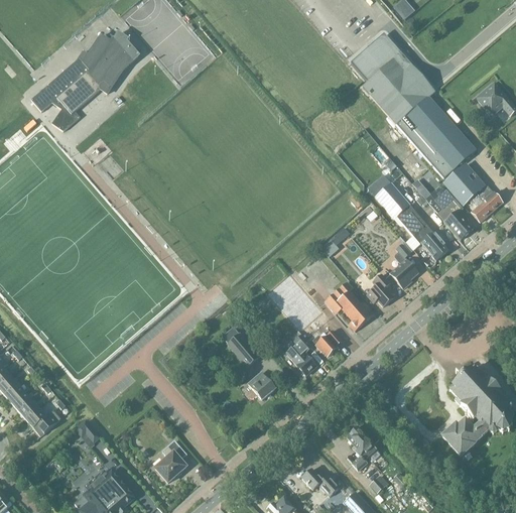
[(401,0),(393,7),(403,19),(414,10),(405,0),(401,0)]
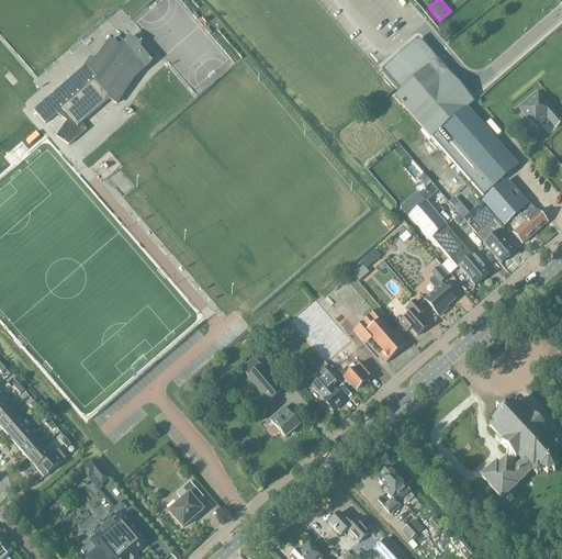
[(86,63),(34,108),(45,121),(57,111),(63,114),(63,115),(67,119),(56,134),(68,143),(87,127),(81,121),(110,96),(111,96),(114,98),(113,99),(116,101),(134,75),(144,66),(150,60),(137,46),(139,43),(128,35),(123,42),(123,43),(120,45),(110,38),(96,58),(90,55),(86,62),(86,63)]
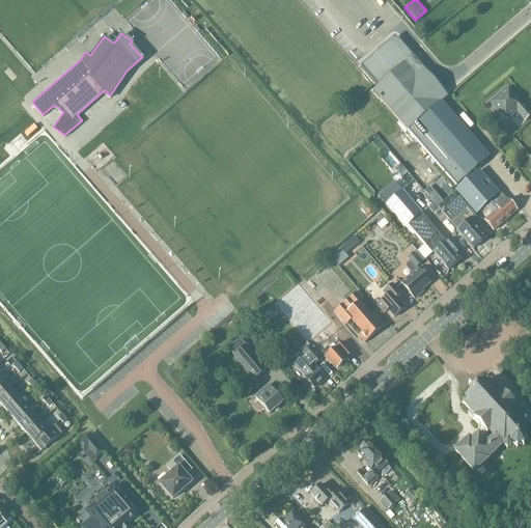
[(370,63),(364,68),(365,70),(378,84),(373,88),(386,102),(408,128),(452,178),(455,182),(456,184),(463,178),(465,181),(456,188),(477,212),(483,205),(491,199),(494,203),(492,206),(493,207),(495,206),(505,218),(516,207),(511,201),(508,197),(508,198),(498,187),(494,190),(476,170),(469,176),(468,177),(466,175),(490,155),(441,99),(447,93),(446,92),(445,90),(398,38),(370,63)]
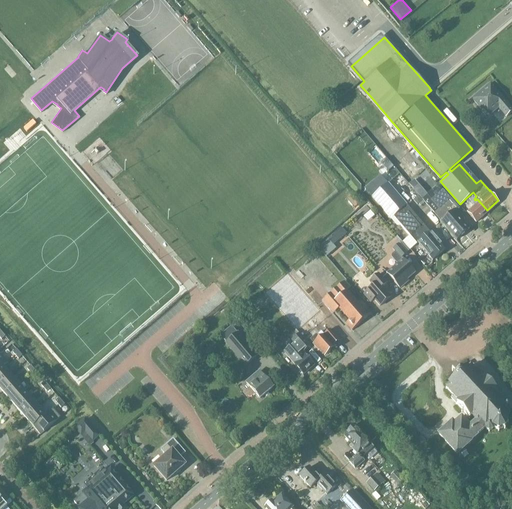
[(490,81),(472,96),(482,108),(484,107),(489,113),(499,105),(507,114),(511,109),(511,106),(506,99),(490,81)]
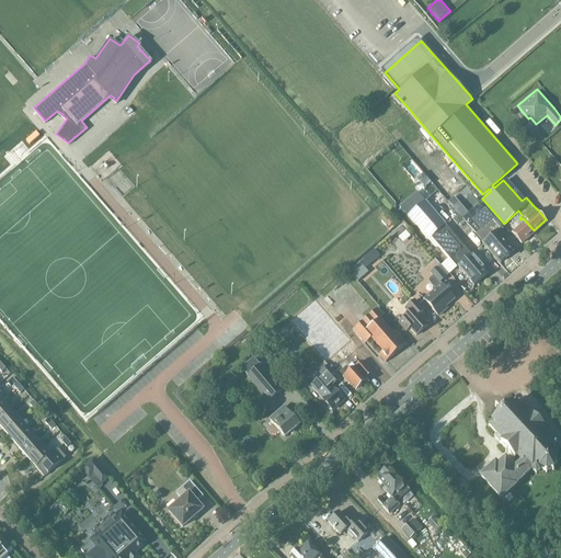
[(432,180),(426,174),(423,171),(418,175),(421,180),(425,185),(432,180)]
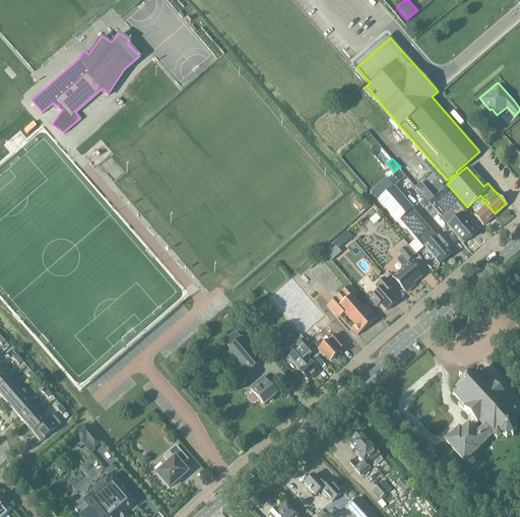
[(419,190),(425,186),(420,181),(415,185),(419,190)]
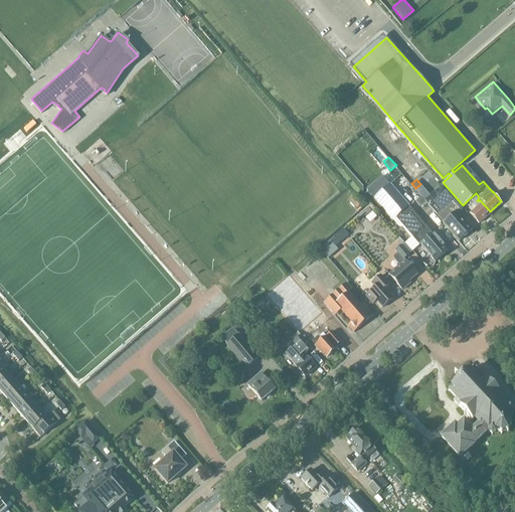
[(395,215),(408,204),(390,182),(389,183),(374,196),(393,218),(395,216),(395,215)]
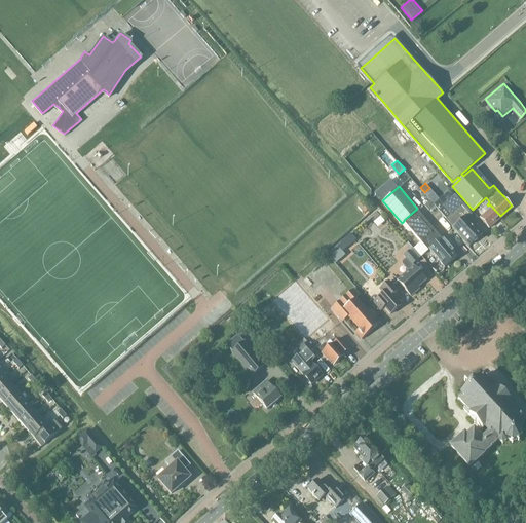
[(471,211),(463,202),(454,193),(443,203),(439,198),(434,202),(460,233),(470,244),(482,232),(466,215),(471,211)]
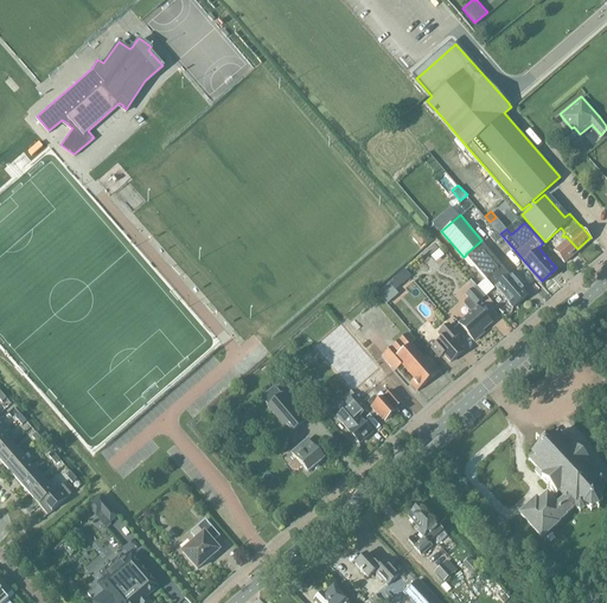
[(561,228),(553,235),(560,244),(554,249),(557,252),(564,261),(577,249),(566,236),(563,237),(562,236),(564,232),(561,228)]
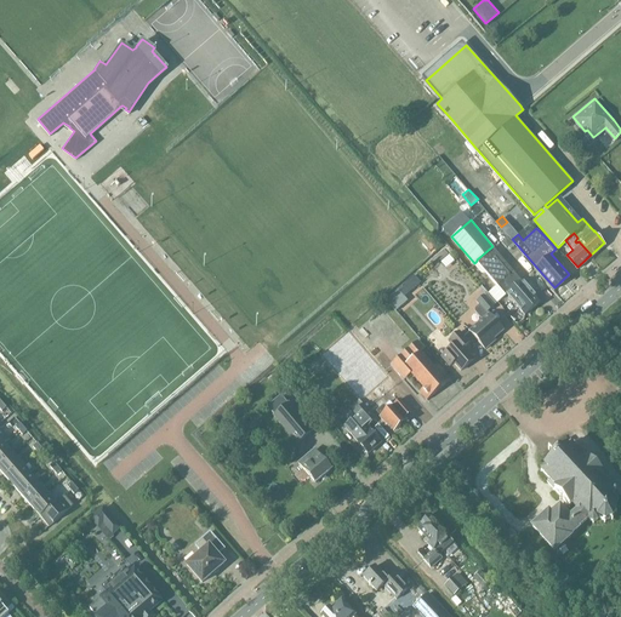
[(507,235),(501,240),(506,245),(508,244),(510,246),(514,244),(507,235)]
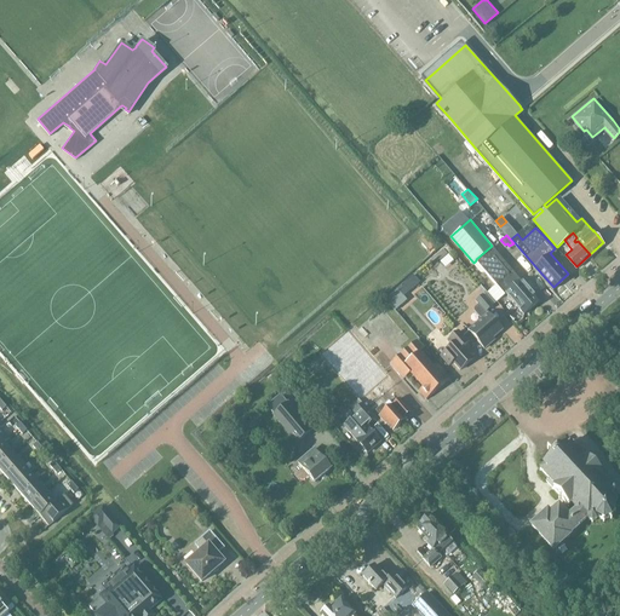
[(492,246),(476,259),(476,260),(495,282),(488,289),(497,299),(505,293),(506,292),(524,312),(539,299),(521,278),(492,246)]
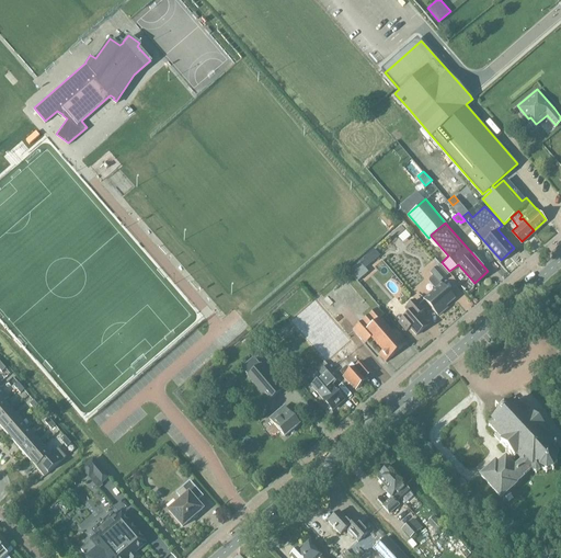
[(366,253),(358,259),(364,266),(371,260),(379,253),(374,247),(366,253)]
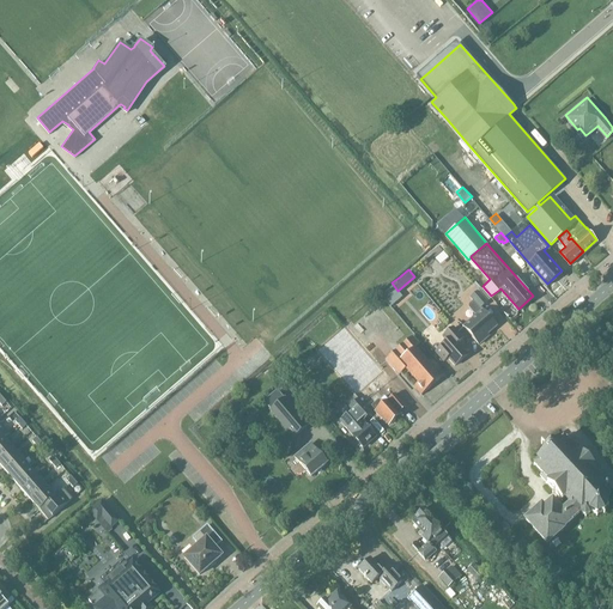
[(480,287),(478,290),(483,294),(486,300),(490,297),(480,287)]
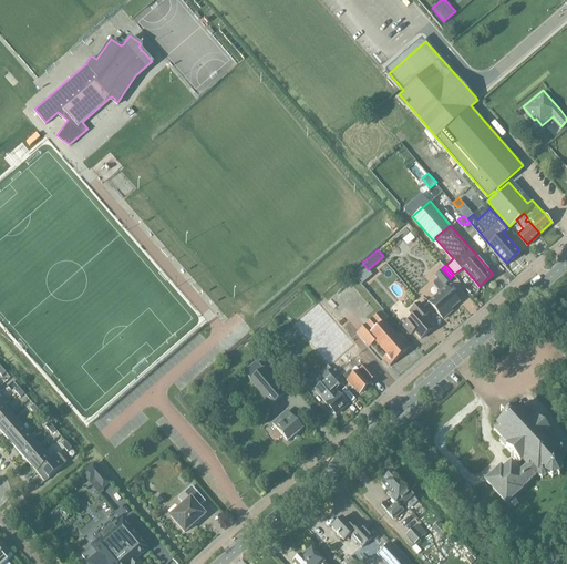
[(429,300),(443,317),(452,309),(451,307),(460,300),(446,285),(445,286),(444,284),(451,278),(450,278),(446,273),(442,268),(435,274),(437,276),(433,279),(433,283),(440,290),(429,300)]
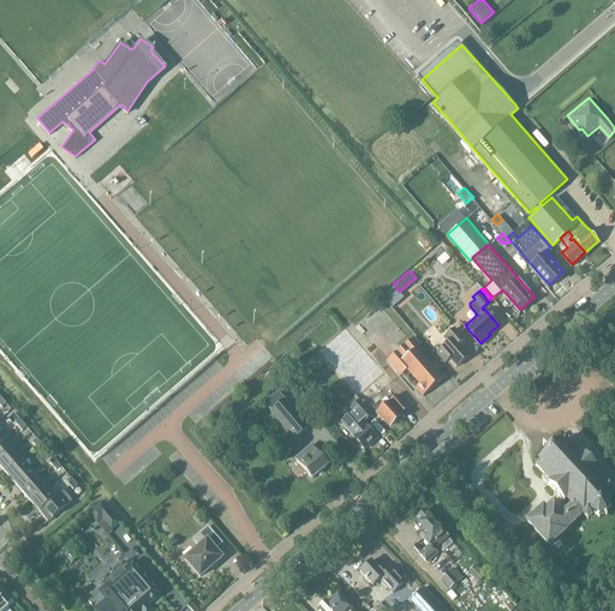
[(327,341),(318,349),(358,394),(359,395),(386,370),(346,324),(327,341)]
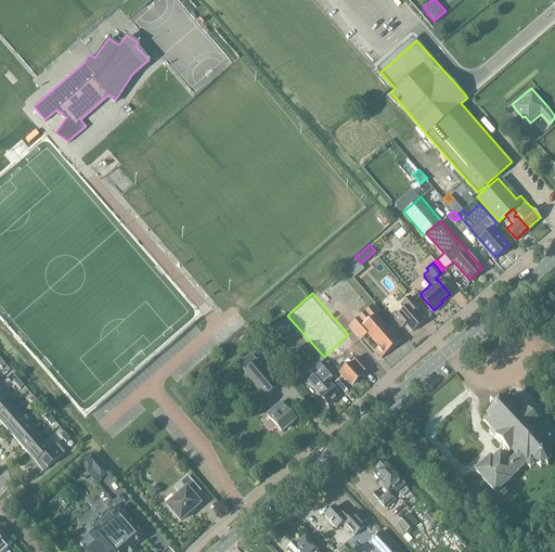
[(398,313),(394,317),(401,324),(405,321),(412,330),(424,319),(414,309),(420,305),(411,294),(401,303),(404,307),(398,313)]
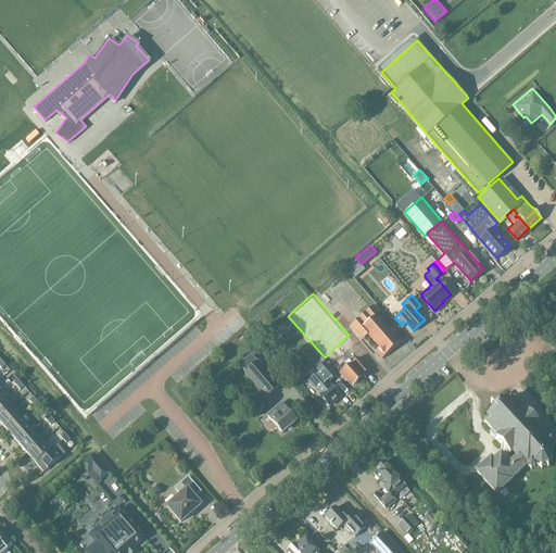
[(362,314),(350,325),(362,339),(368,332),(379,346),(376,349),(382,356),(403,338),(396,330),(391,325),(388,327),(376,314),(380,310),(375,303),(368,309),(362,314)]
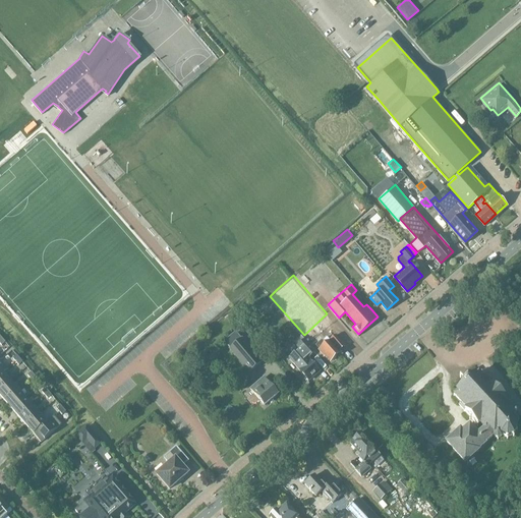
[(357,291),(354,294),(359,300),(362,297),(357,291)]
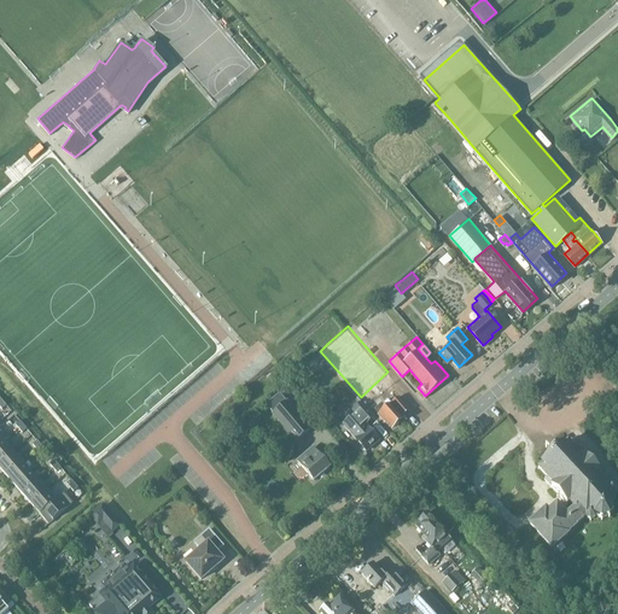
[(285,398),(279,391),(266,402),(272,410),(270,411),(295,439),(310,426),(286,397),(285,398)]
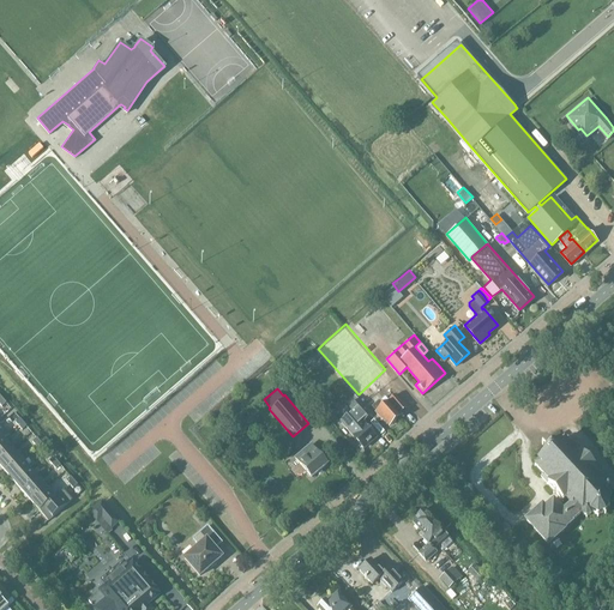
[(405,405),(399,398),(395,392),(383,403),(379,398),(373,404),(377,409),(375,409),(381,416),(383,415),(389,423),(397,416),(397,415),(399,412),(398,411),(399,410),(405,405)]
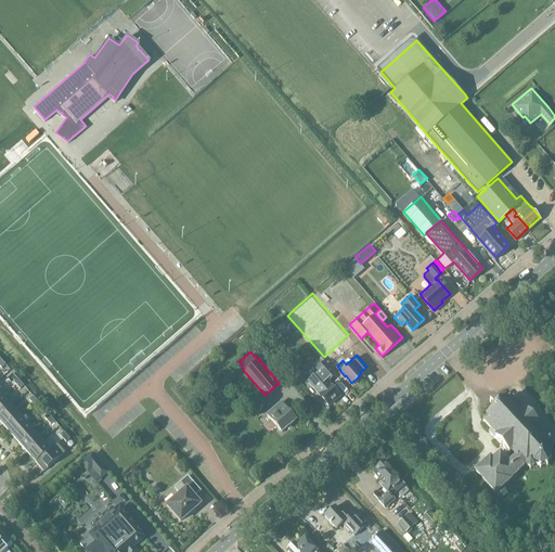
[(318,393),(320,395),(328,403),(340,393),(331,381),(330,382),(328,380),(336,372),(321,356),(313,362),(317,367),(319,369),(308,380),(319,392),(318,393)]
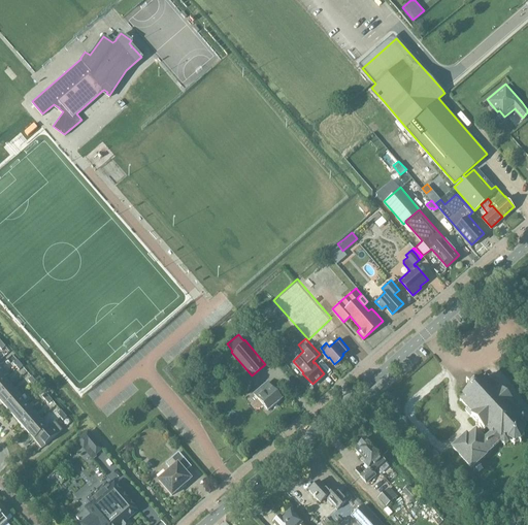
[(0,379),(0,392),(10,384),(3,375),(0,379)]
